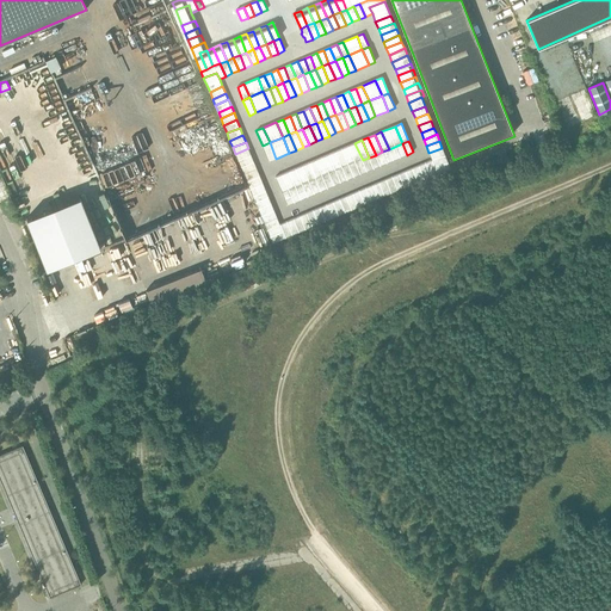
[(270,142),(263,146),(269,161),(276,159),(270,142)]
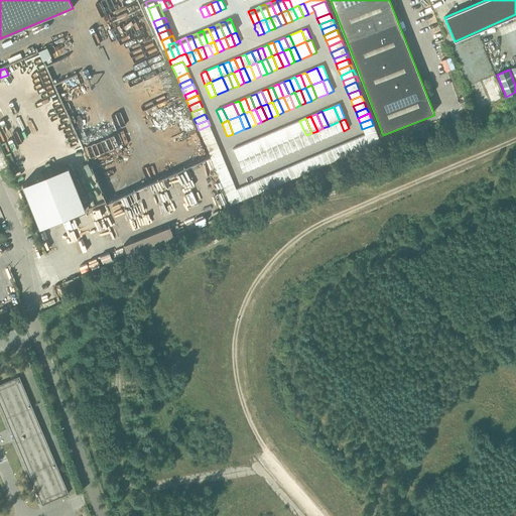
[(299,121),(294,123),(300,138),(306,135),(299,121)]
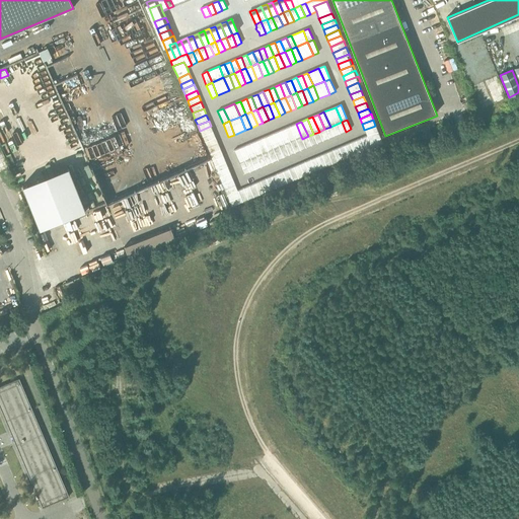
[(342,122),(330,127),(335,136),(346,132),(342,122)]
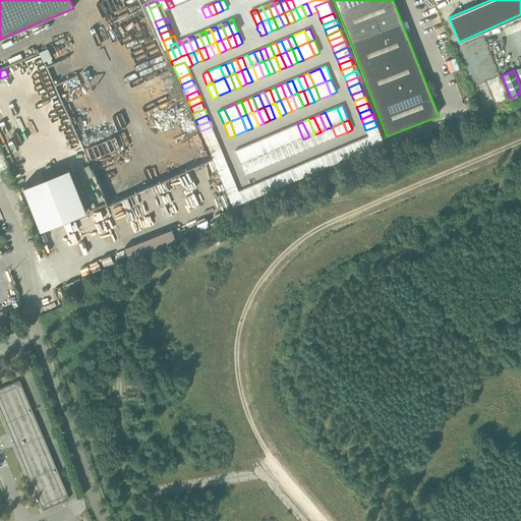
[(297,124),(291,126),(298,141),(303,139),(297,124)]
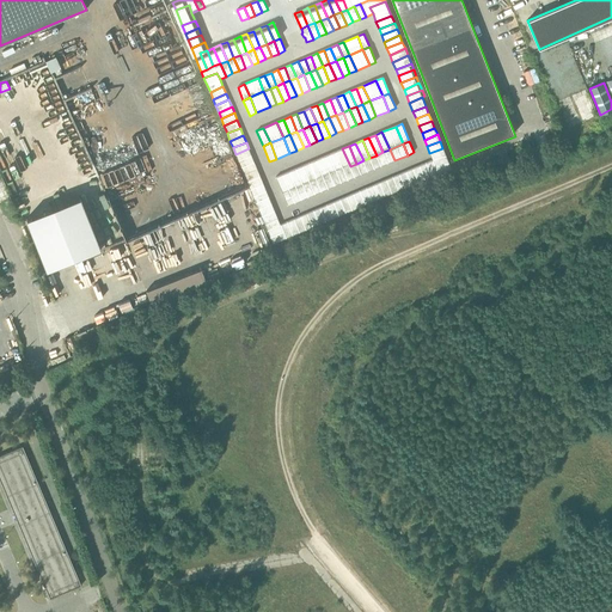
[(249,148),(236,154),(238,160),(251,155),(249,148)]
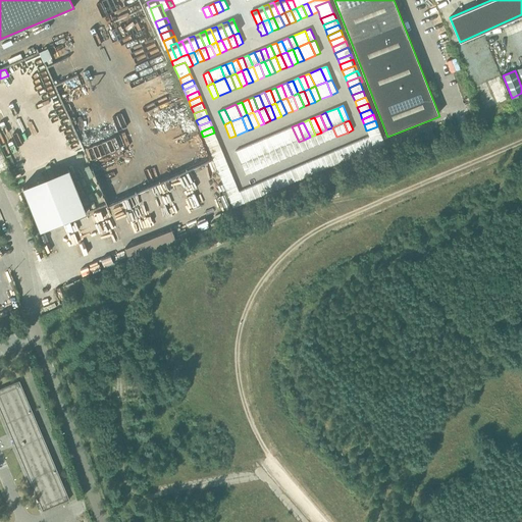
[(292,126),(286,129),(293,144),(299,142),(292,126)]
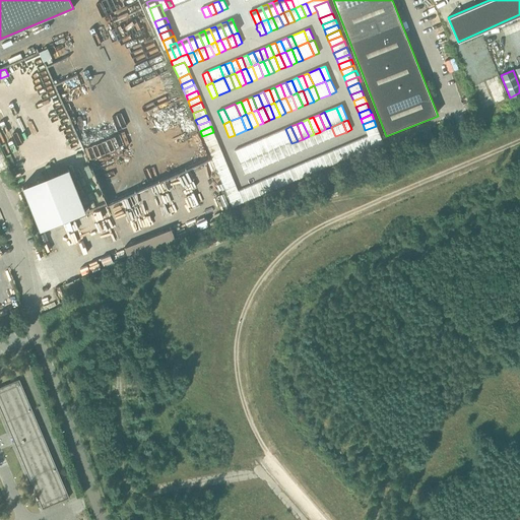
[(376,126),(365,130),(368,136),(370,141),(381,137),(379,131),(376,126)]
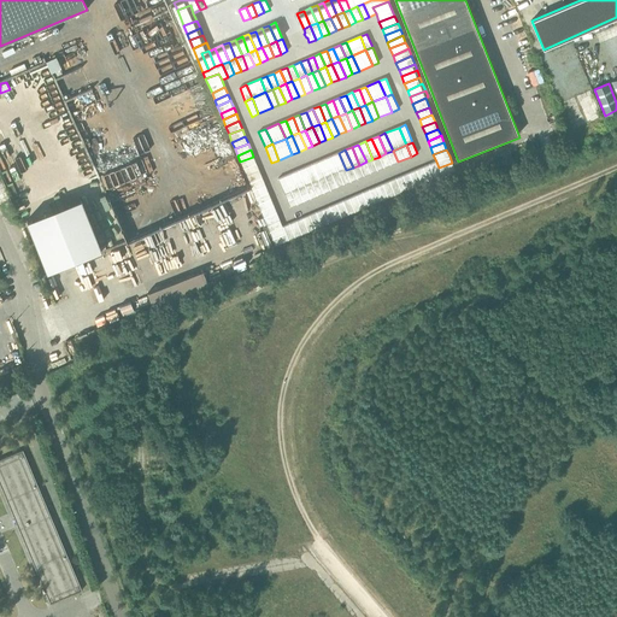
[(393,151),(386,153),(391,165),(398,162),(393,151)]
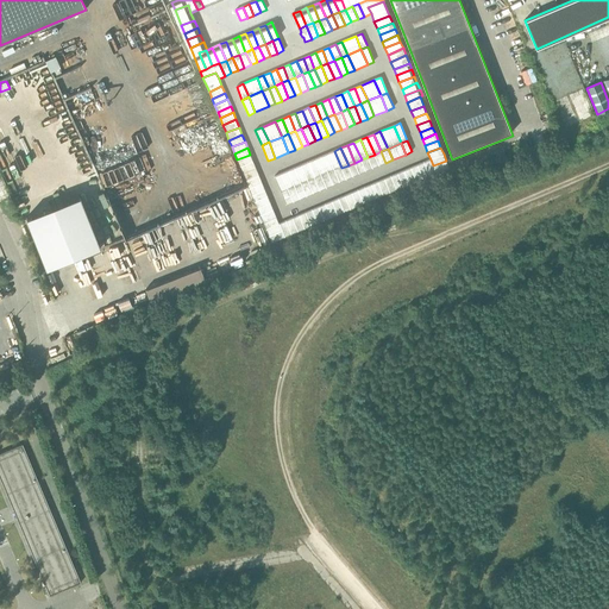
[(334,151),(328,154),(336,171),(341,168),(334,151)]
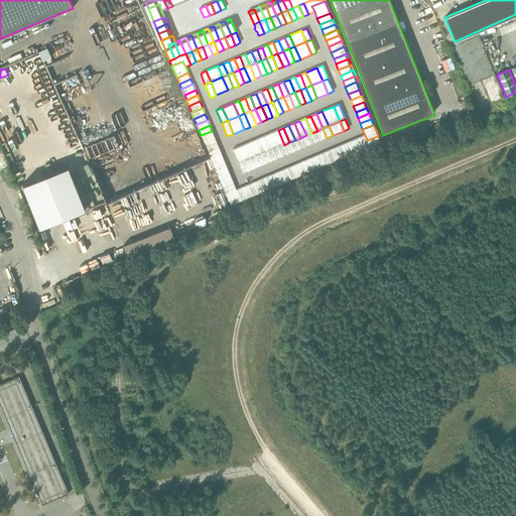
[(323,128),(317,131),(320,140),(327,138),(323,128)]
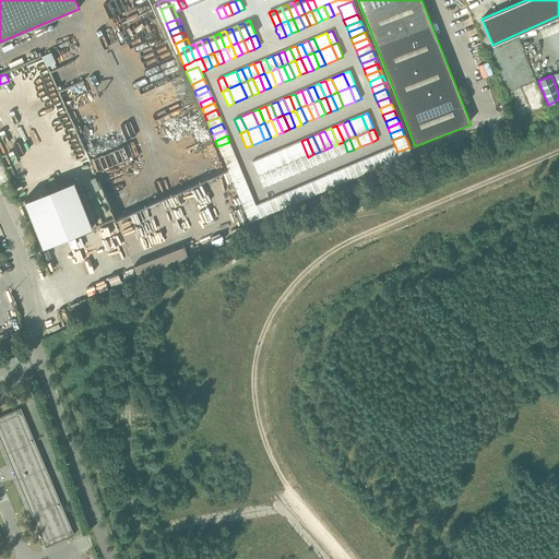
[(301,141),(295,143),(301,159),(308,157),(301,141)]
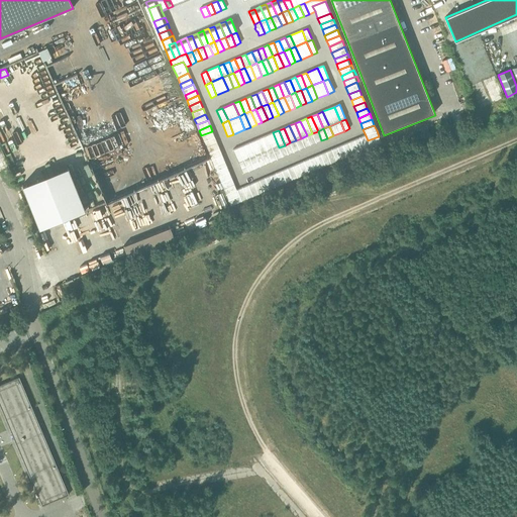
[(212,131),(201,135),(204,141),(215,136),(212,131)]
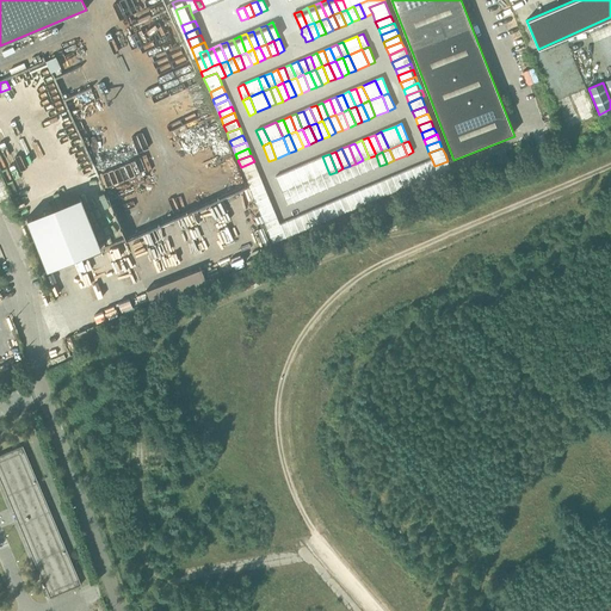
[(376,155),(369,158),(374,168),(380,166),(376,155)]
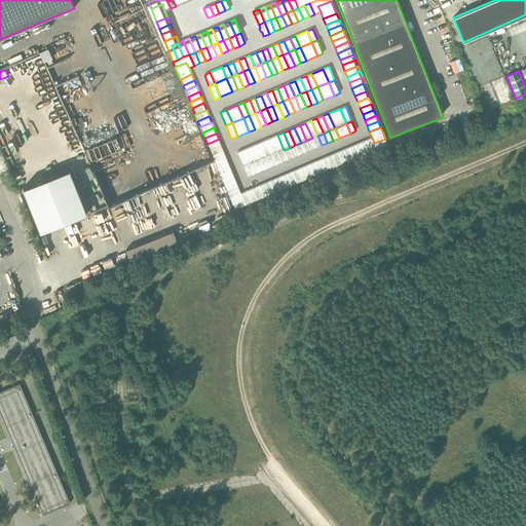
[(277,135),(271,138),(278,152),(284,150),(277,135)]
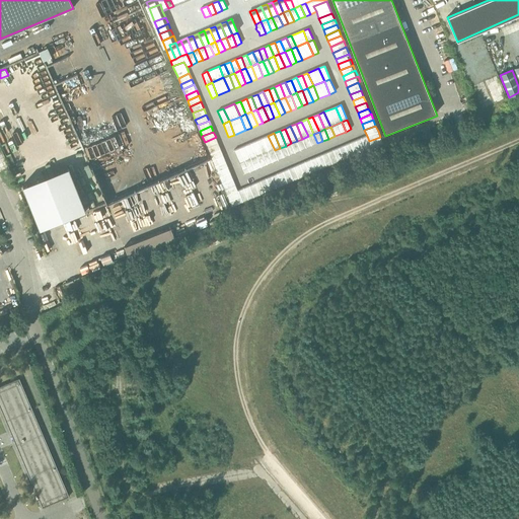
[(313,134),(308,136),(311,146),(317,143),(313,134)]
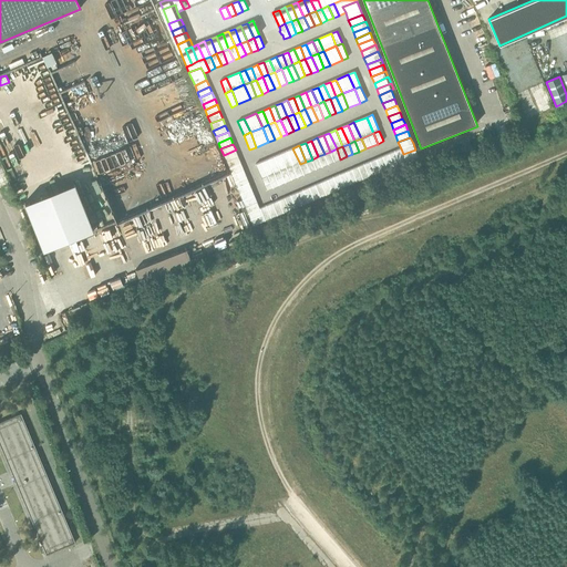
[(292,148),(287,151),(294,167),(300,164),(292,148)]
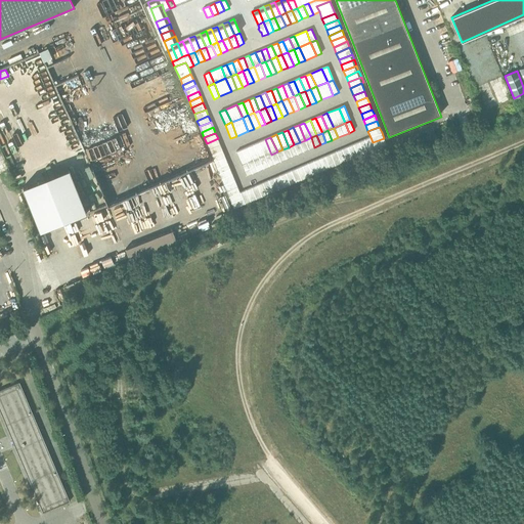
[(311,137),(305,140),(309,149),(314,147),(311,137)]
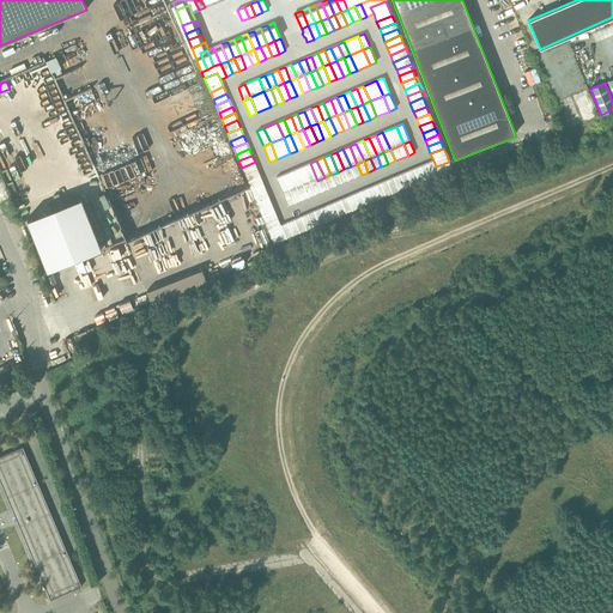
[(434,161),(426,163),(432,176),(439,173),(451,168),(449,162),(436,167),(434,161)]
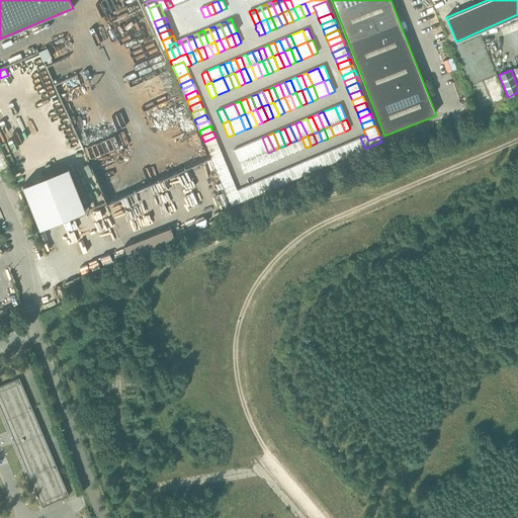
[(216,137),(204,142),(206,148),(218,143),(216,137)]
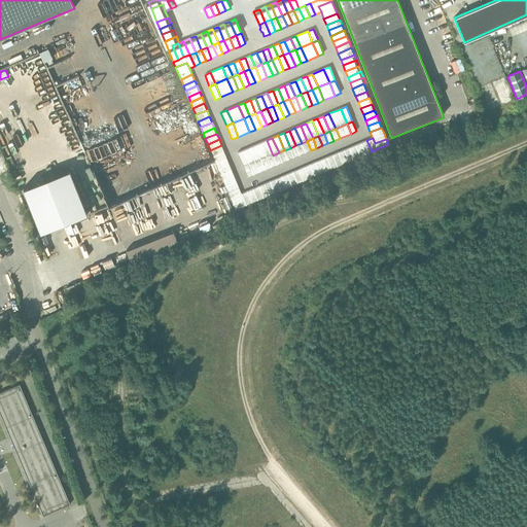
[(267,140),(260,142),(267,157),(273,155),(267,140)]
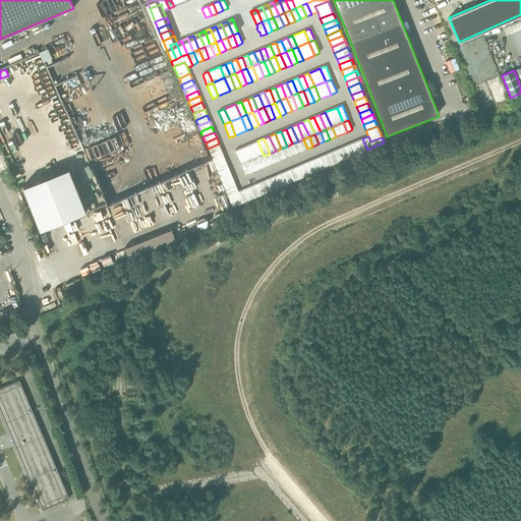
[(362,138),(356,140),(361,152),(367,150),(362,138)]
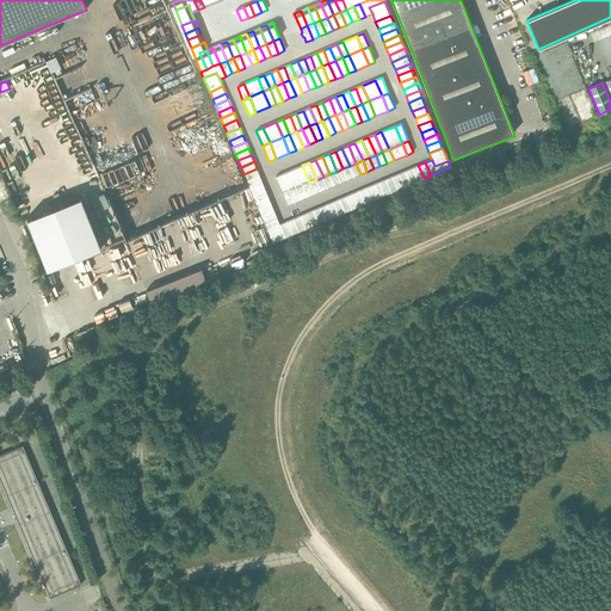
[(356,164),(350,166),(355,177),(360,174),(356,164)]
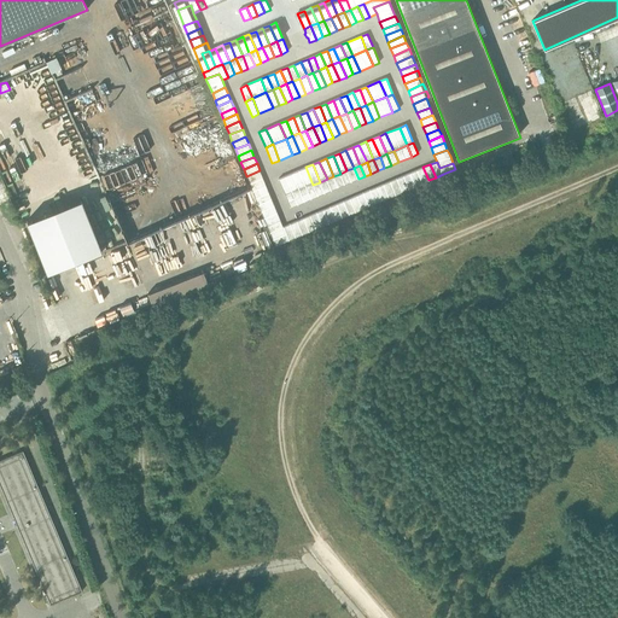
[(305,167),(299,170),(307,187),(313,185),(305,167)]
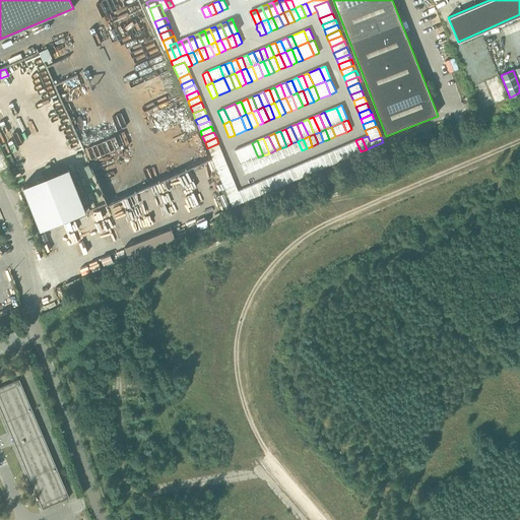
[(355,140),(350,143),(354,154),(361,151),(355,140)]
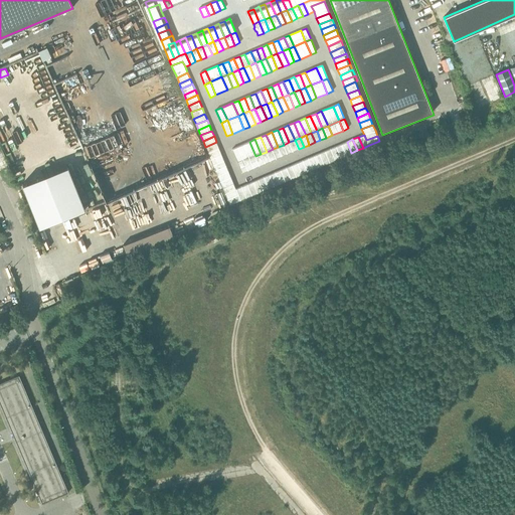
[(295,140),(289,142),(293,152),(299,149),(295,140)]
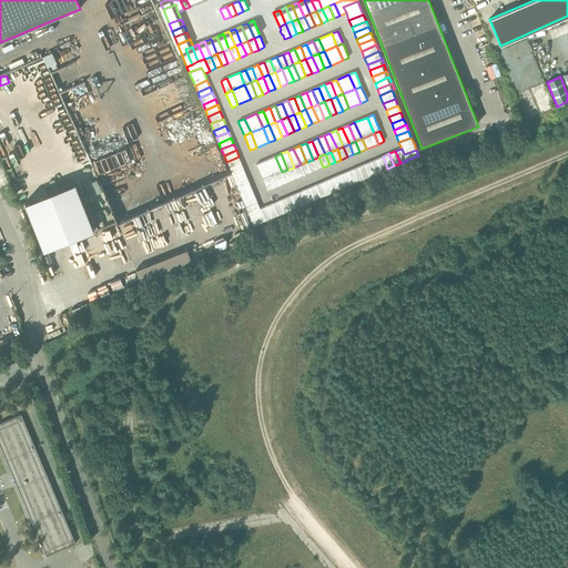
[(239,156),(226,162),(229,168),(242,163),(239,156)]
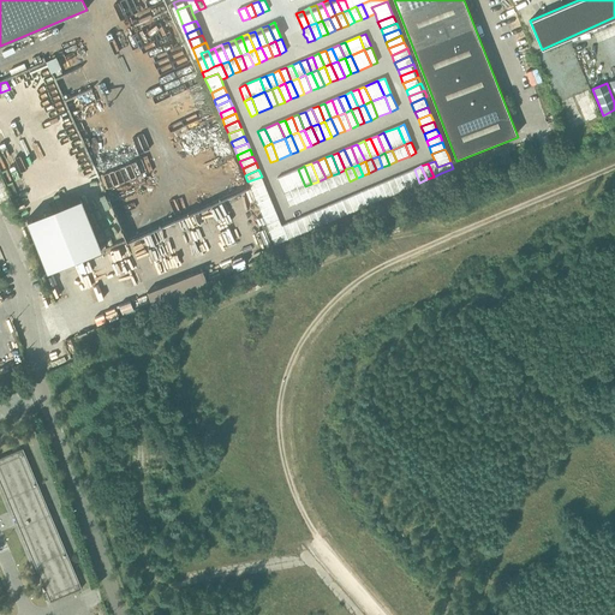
[(298,169),(285,174),(292,192),(305,186),(298,169)]
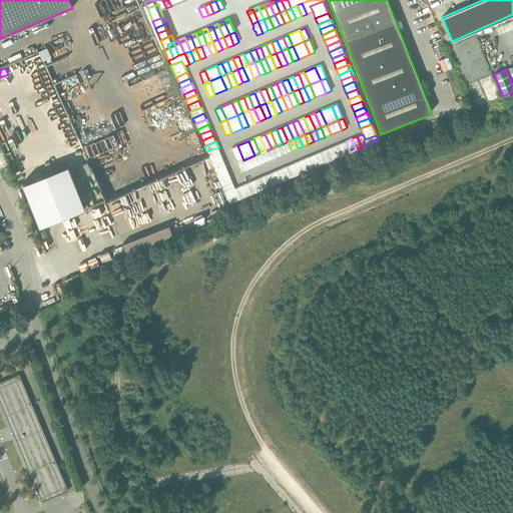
[(288,141),(283,144),(287,153),(292,151),(288,141)]
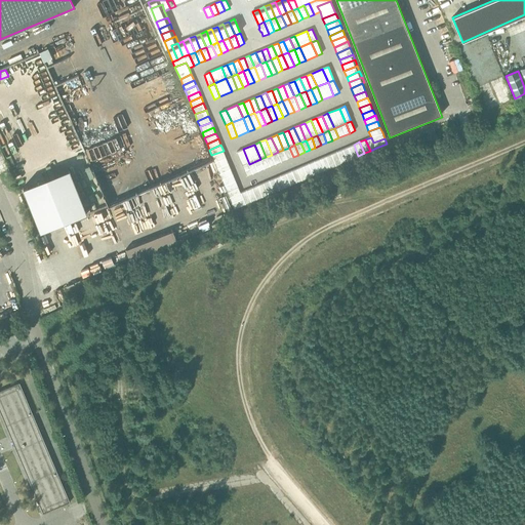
[(354,145),(348,147),(353,158),(358,156),(354,145)]
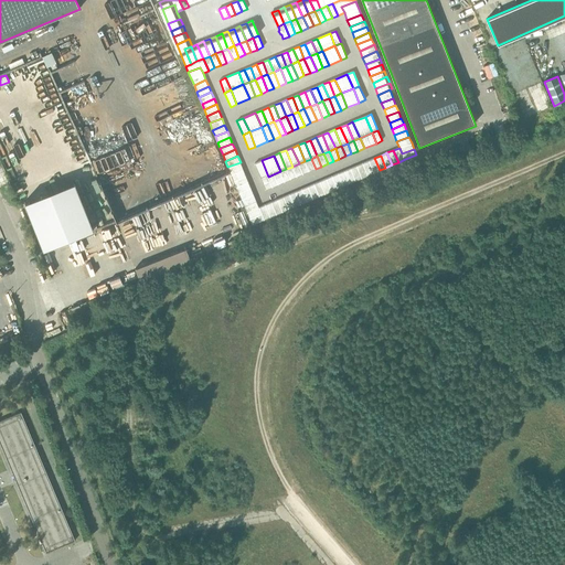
[(374,158),(369,160),(373,172),(380,170),(374,158)]
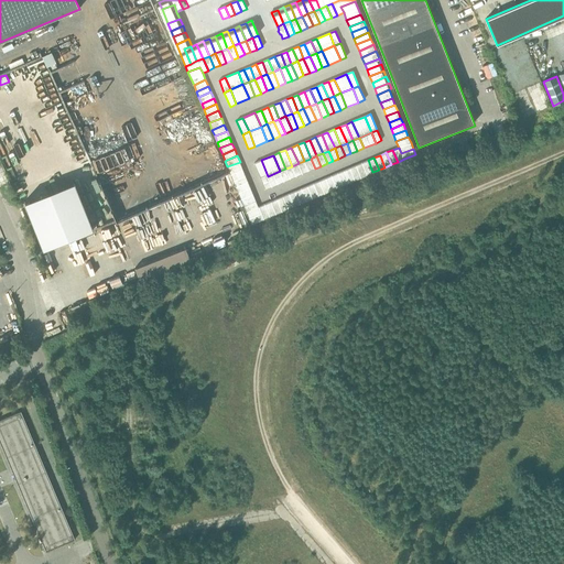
[(311,159),(304,161),(308,171),(315,169),(311,159)]
